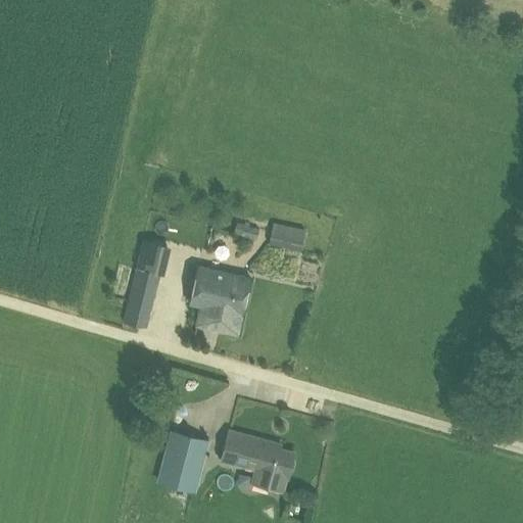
[(300,250),(304,230),(272,222),(268,243),(300,250)]
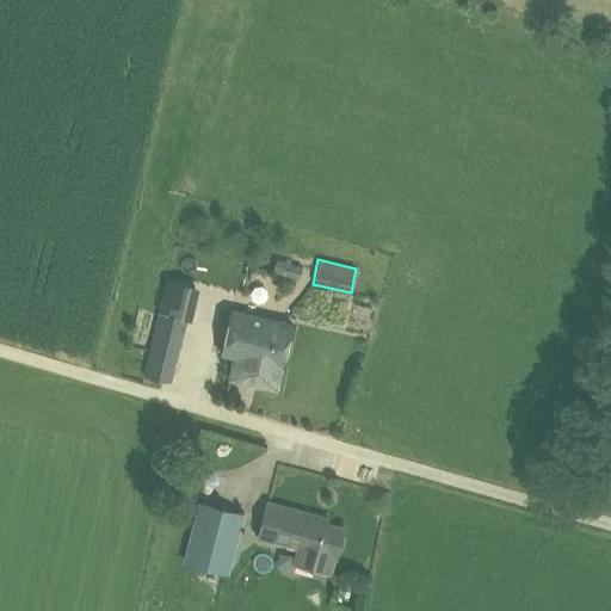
[(187,320),(191,321),(199,288),(166,279),(158,313),(143,375),(172,382),(187,320)]
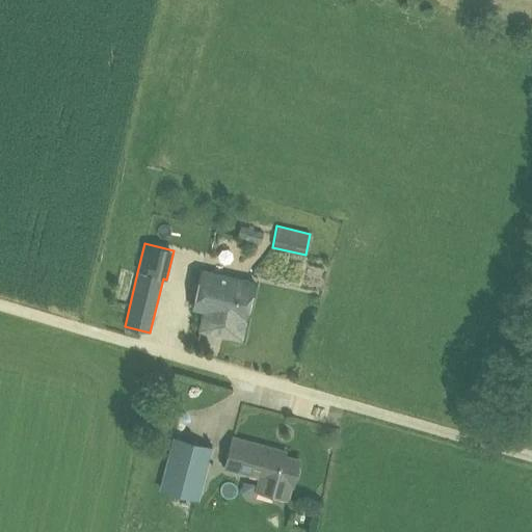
[(211,272),(200,330),(241,339),(253,282),(211,272)]
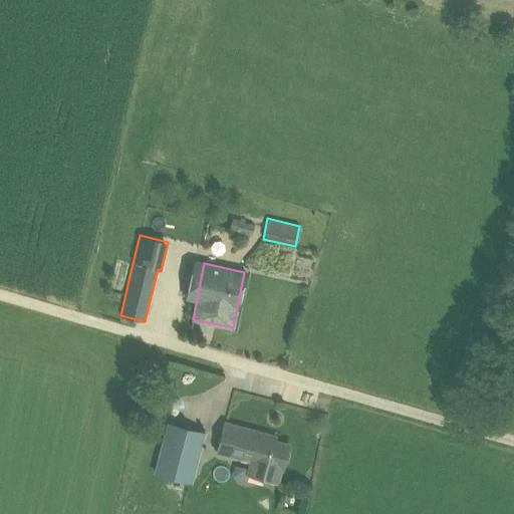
[(225,423),(217,451),(282,468),(288,444),(274,441),(275,436),(225,423)]
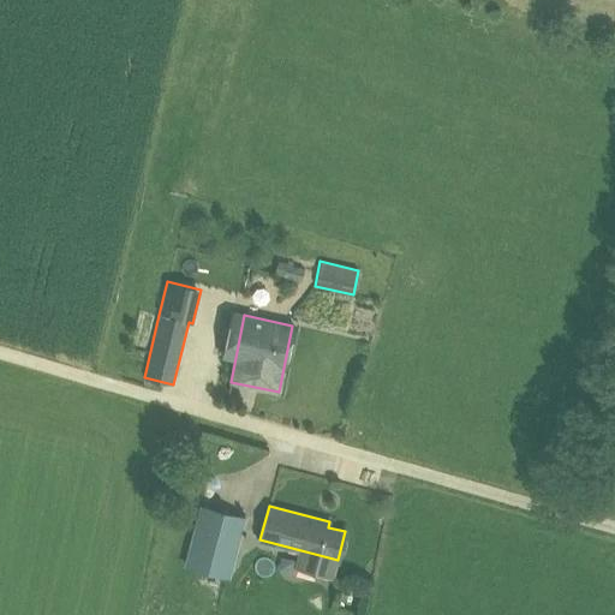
[(243,519),(208,509),(195,561),(220,568),(215,589),(233,593),(250,536),(238,533),(243,519)]
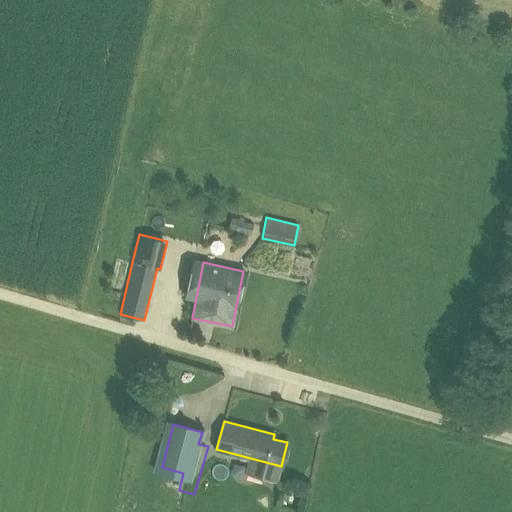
All buildings are outlined.
